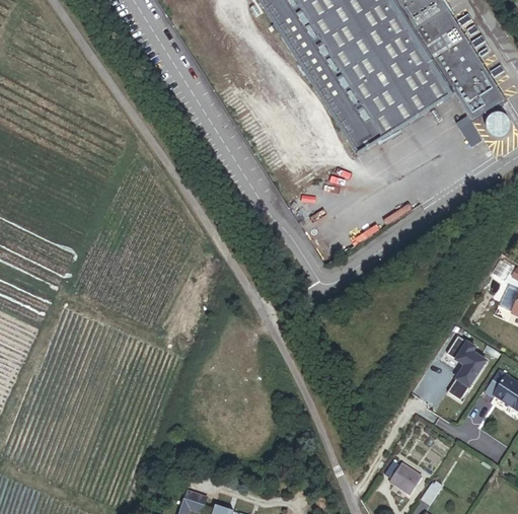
[(261,0),(279,26),(357,152),(454,91),(472,118),(485,109),(488,113),(485,123),(486,127),(487,130),(491,133),(495,135),(504,134),(511,128),(512,120),(507,113),(501,107),(496,109),(493,104),(505,96),(444,0),(261,0)]
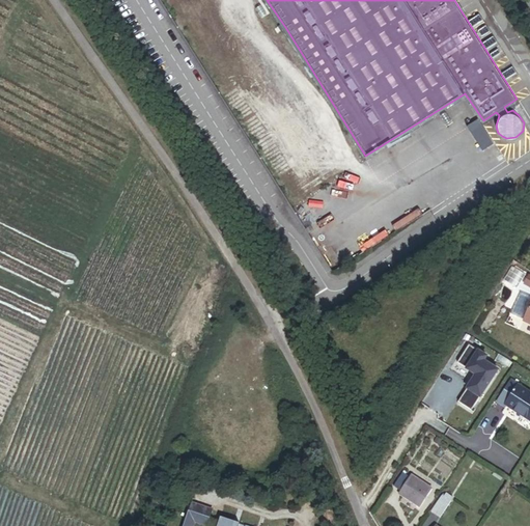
[(498,133),(497,130),(493,132),(496,138),(502,136),(498,133)]
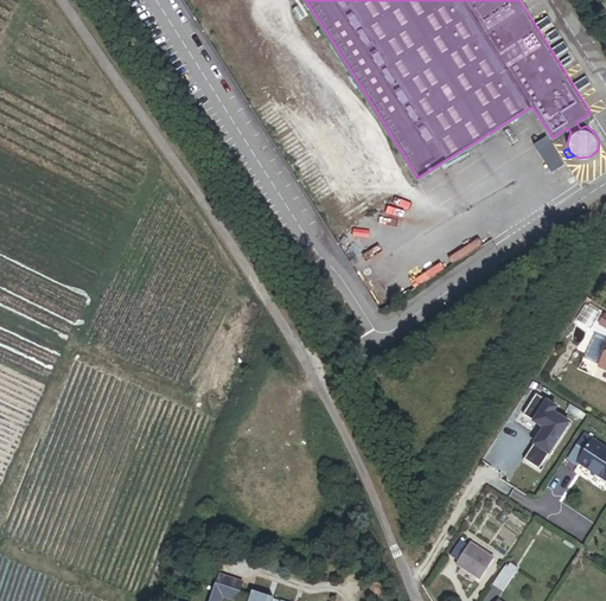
[(524,411),(542,423),(555,403),(538,392),(537,394),(531,390),(523,404),(528,407),(524,411)]
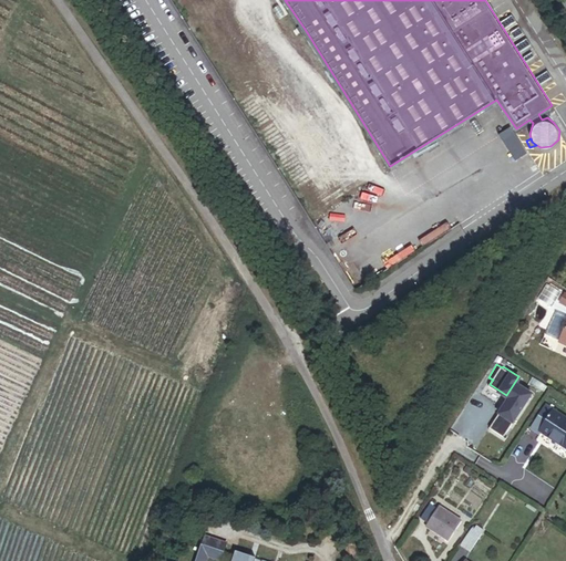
[(565,444),(565,416),(545,403),(531,426),(539,432),(541,428),(565,444)]
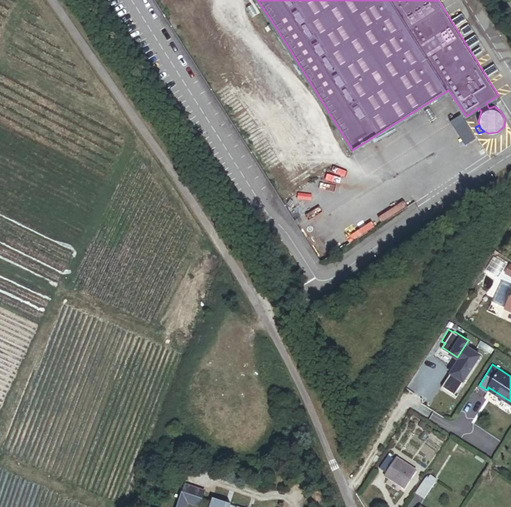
[(486,455),(478,451),(475,456),(483,460),(486,455)]
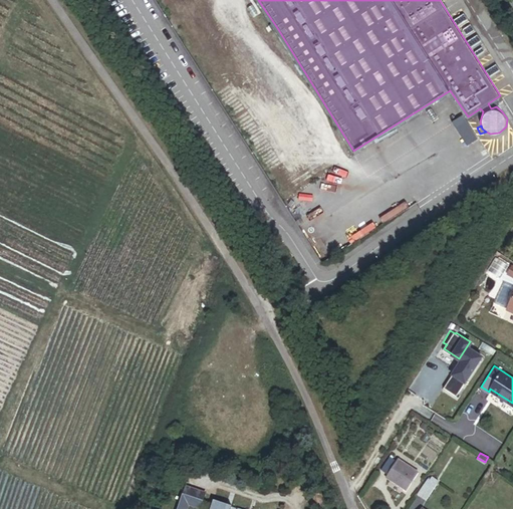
[(386,475),(405,488),(417,469),(398,456),(395,462),(387,474),(386,475)]
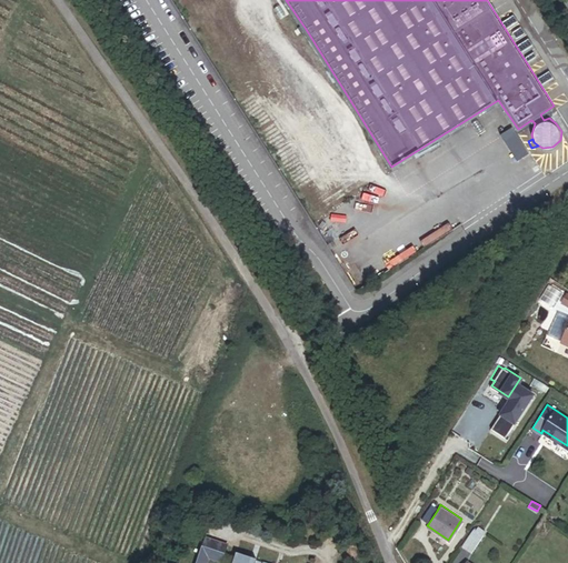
[(419,518),(428,524),(437,511),(428,505),(419,518)]
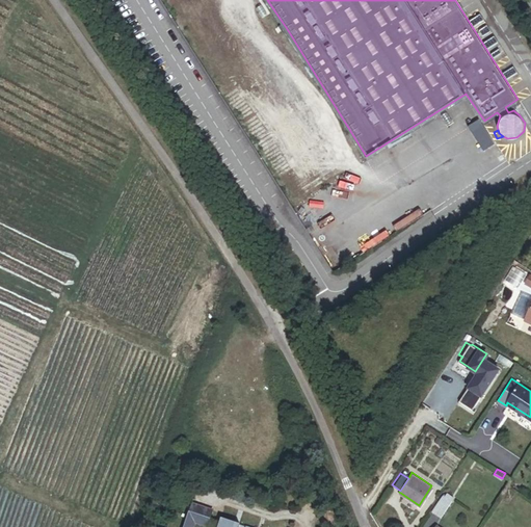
[(441,516),(453,497),(447,492),(445,496),(442,495),(432,510),(441,516)]
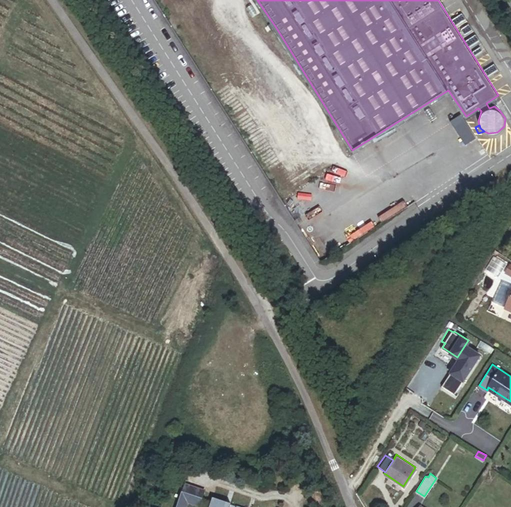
[(187,500),(198,504),(199,503),(200,498),(203,488),(184,482),(175,506),(182,506),(184,500),(187,500)]
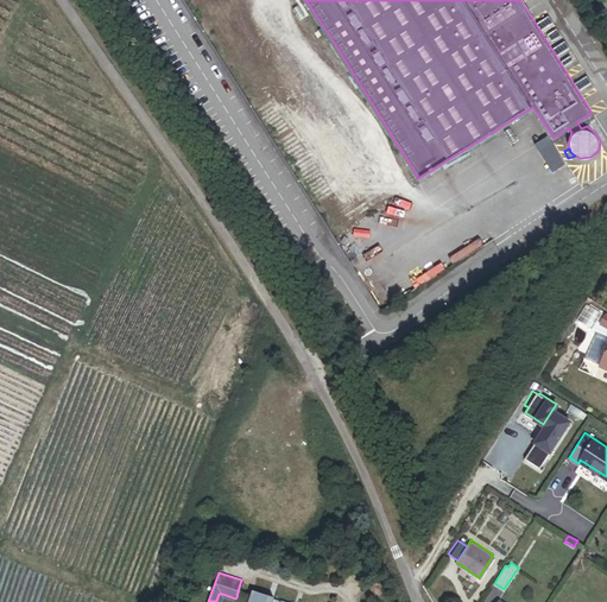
[(293,601),(272,595),(271,597),(252,591),(251,596),(248,601),(247,601),(293,601)]
